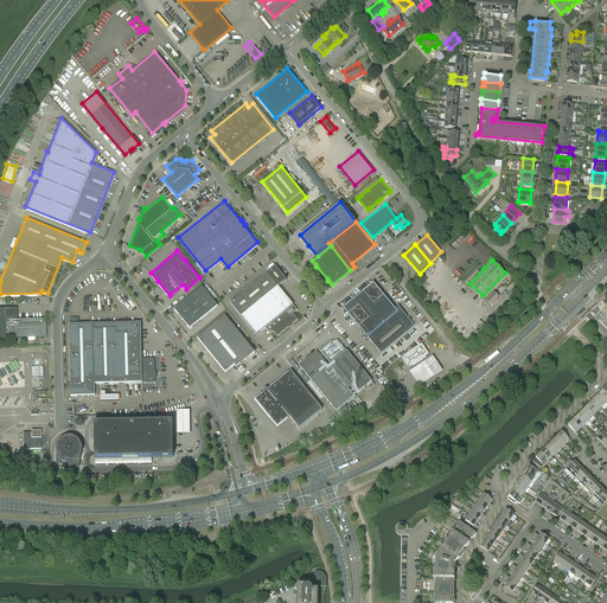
[(230,300),(241,314),(256,333),(266,325),(269,329),(272,327),(278,334),(288,325),(288,324),(292,320),(293,321),(298,316),(293,310),(298,307),(279,283),(286,277),(275,263),(230,300)]
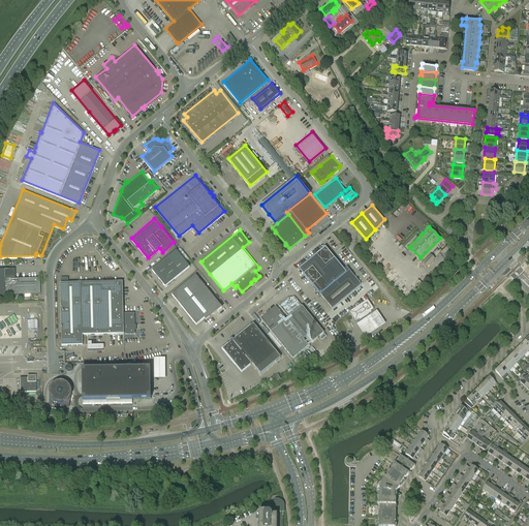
[(338,243),(341,241),(333,230),(330,234),(338,243)]
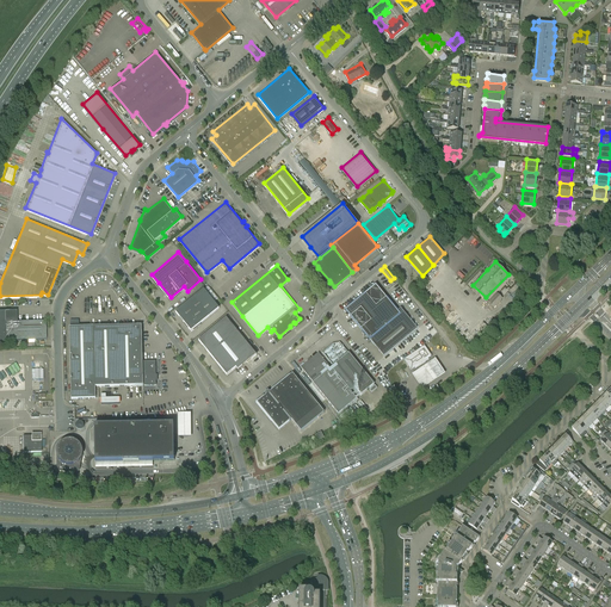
[(387,295),(376,283),(365,291),(366,292),(350,307),(353,311),(351,314),(384,353),(418,326),(401,305),(395,310),(384,297),(387,295)]
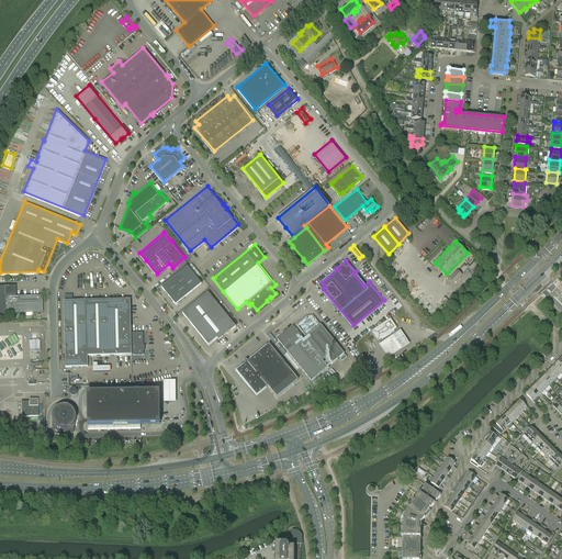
[(161,284),(176,302),(202,281),(188,264),(161,284)]
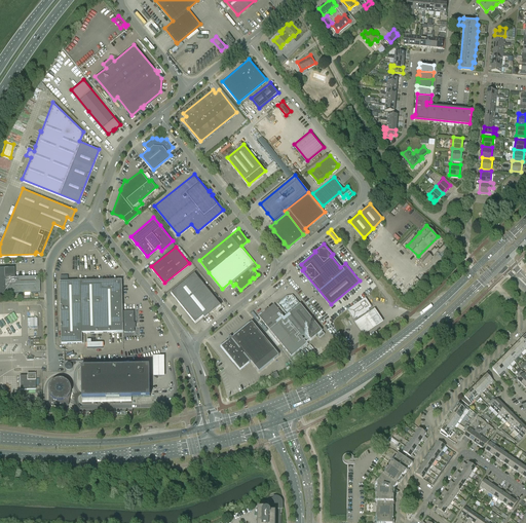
[(431,255),(427,251),(420,258),(424,262),(431,255)]
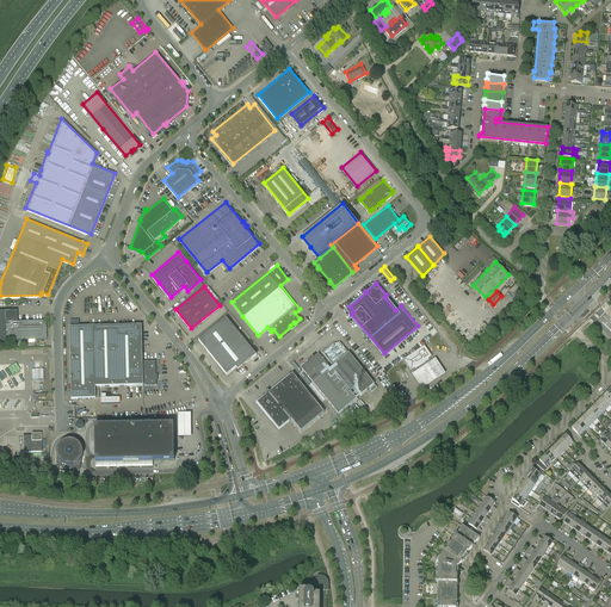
[(17,309),(0,309),(0,339),(6,340),(5,338),(47,336),(45,319),(17,320),(17,309)]
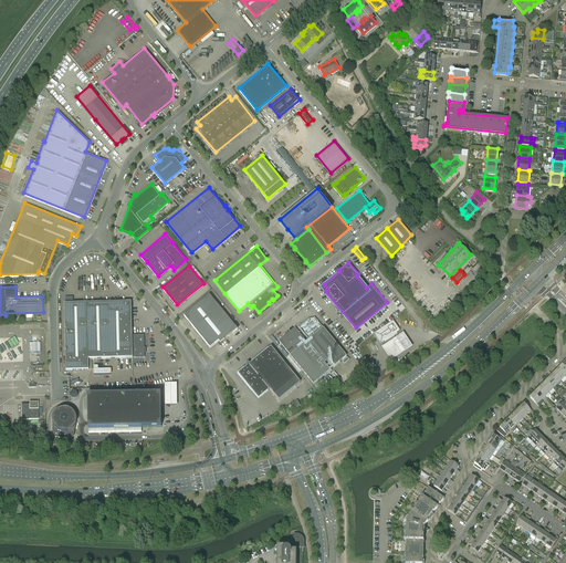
[(210,292),(184,313),(210,345),(219,337),(220,340),(238,326),(210,292)]
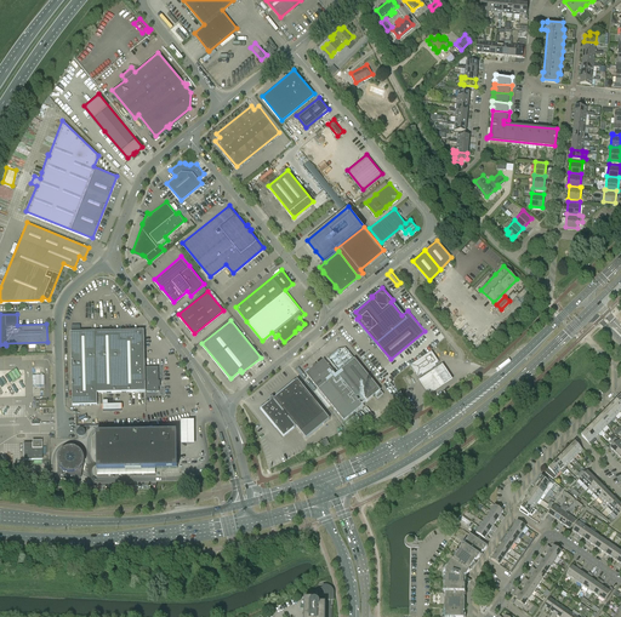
[(73,403),(97,403),(97,390),(146,389),(146,388),(147,388),(147,389),(159,389),(159,381),(158,364),(146,364),(146,365),(144,365),(144,327),(70,330),(73,403)]
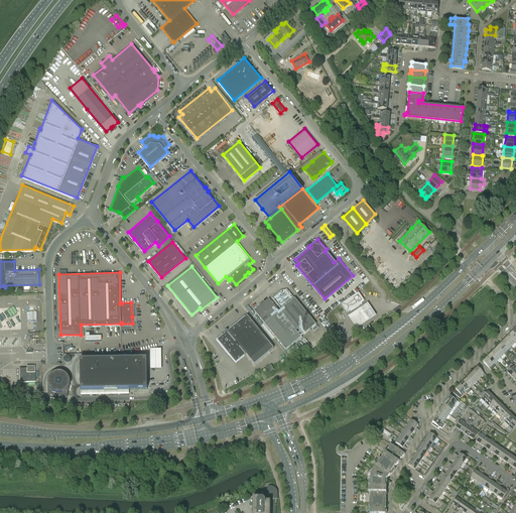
[(348,310),(365,298),(359,290),(342,301),(348,310)]
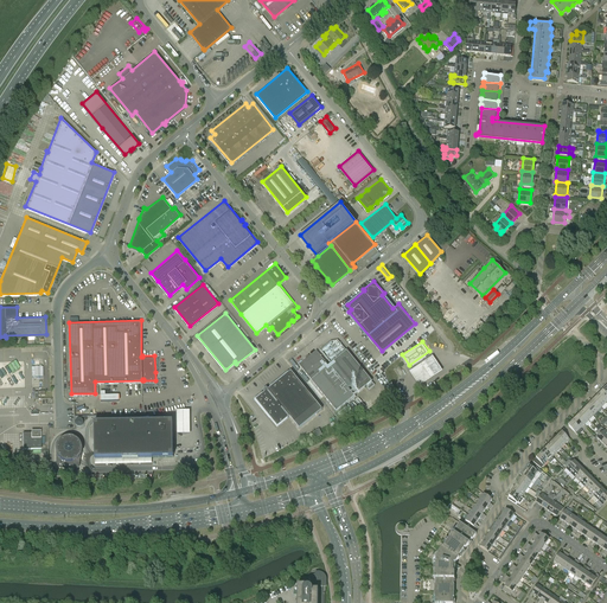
[(317,347),(299,361),(312,377),(311,377),(336,408),(355,393),(349,385),(352,382),(333,358),(328,363),(317,347)]
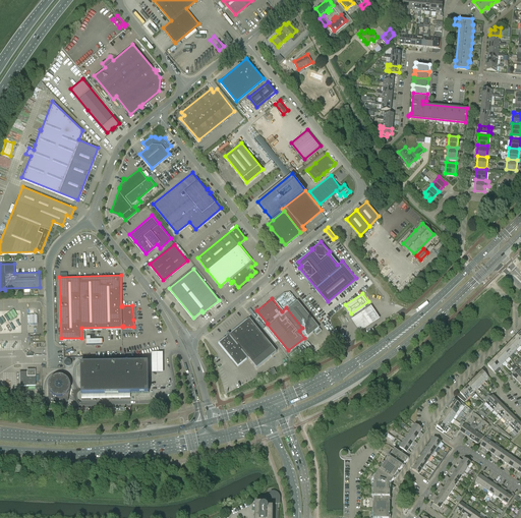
[(297,299),(286,307),(302,328),(308,334),(320,326),(297,299)]
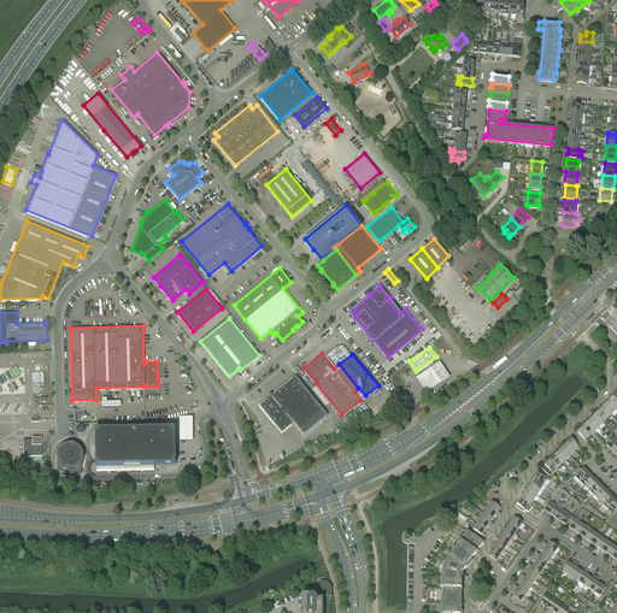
[(440,361),(416,377),(419,383),(425,393),(450,376),(444,367),(440,361)]
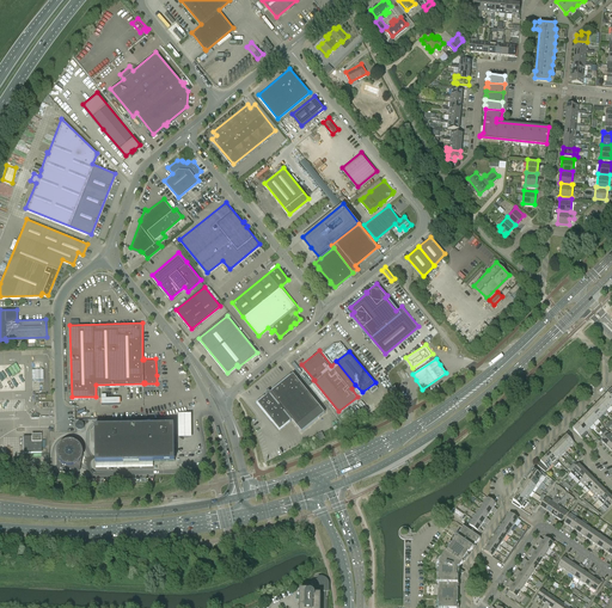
[(43,376),(43,367),(32,367),(32,378),(43,376)]
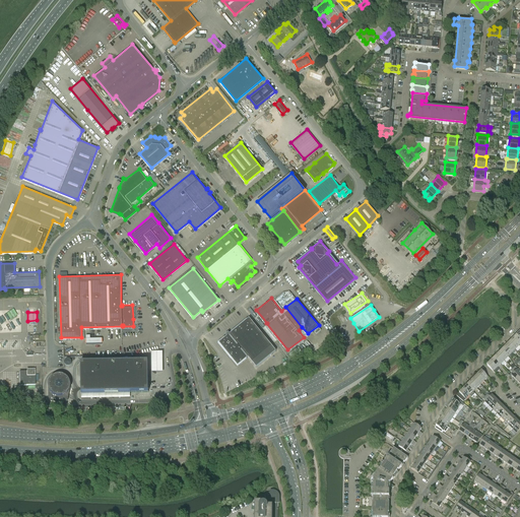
[(249,316),(230,332),(218,340),(238,364),(248,354),(256,365),(276,348),(249,316)]
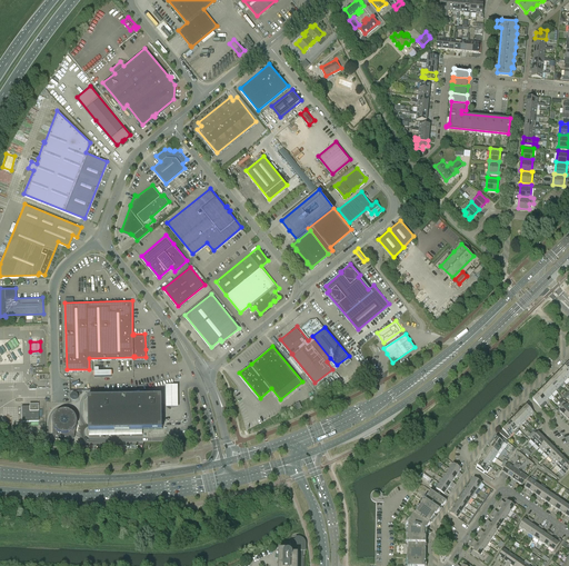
[(363,366),(368,361),(359,350),(355,354),(363,366)]
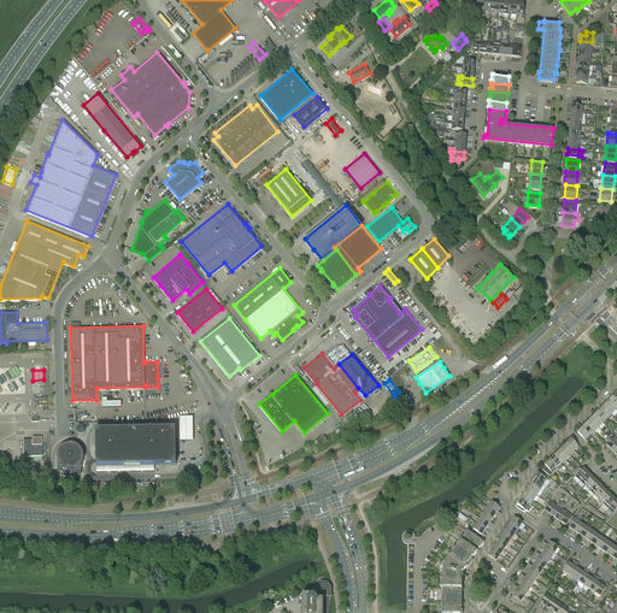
[(103,395),(103,405),(121,405),(121,399),(107,399),(107,395),(103,395)]
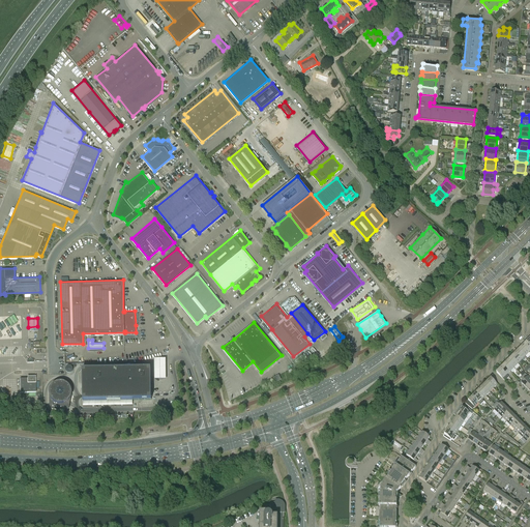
[(525,353),(529,350),(522,343),(519,347),(525,353)]
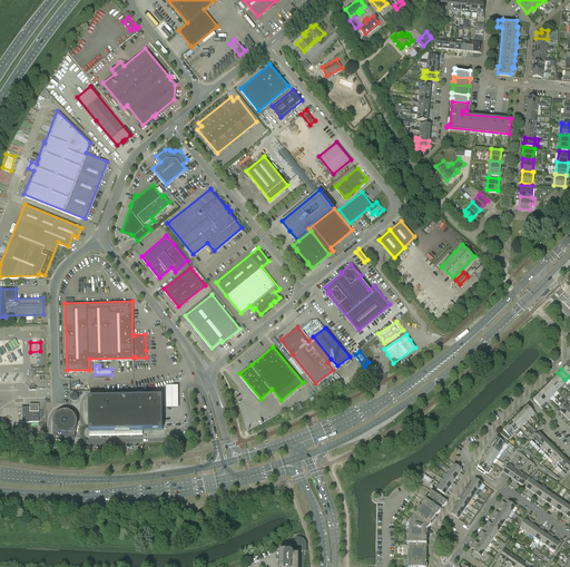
[(561,384),(564,380),(558,373),(553,377),(561,384)]
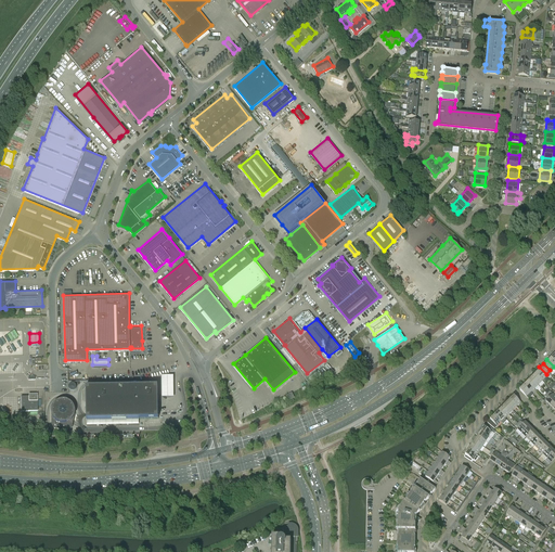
[(542,379),(546,374),(539,367),(536,371),(542,379)]
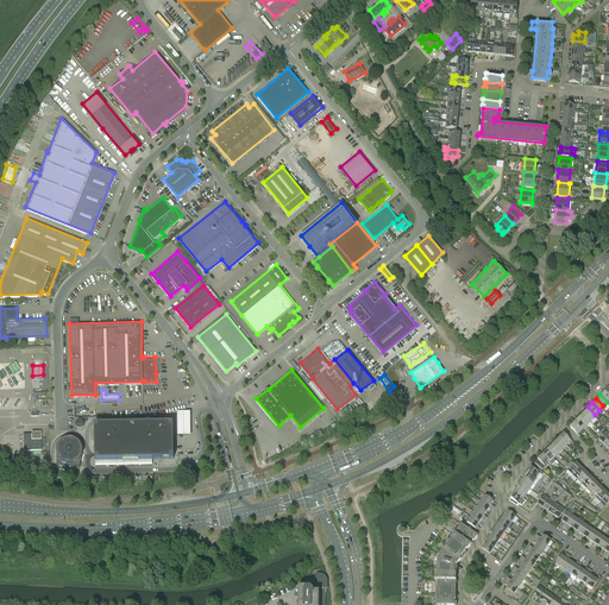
[(591,418),(595,415),(588,407),(583,411),(591,418)]
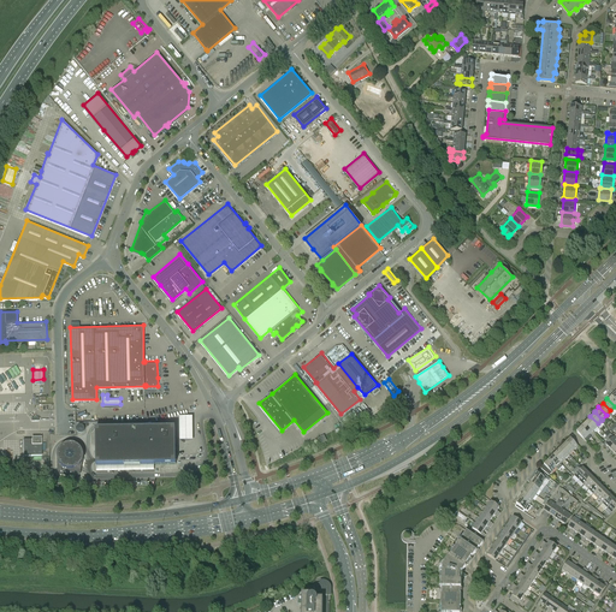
[(193,415),(179,415),(181,440),(193,439),(193,415)]
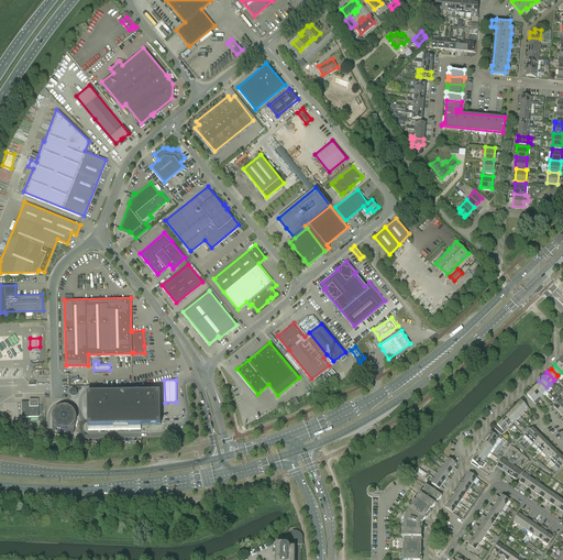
[(542,392),(547,387),(539,381),(534,384),(542,392)]
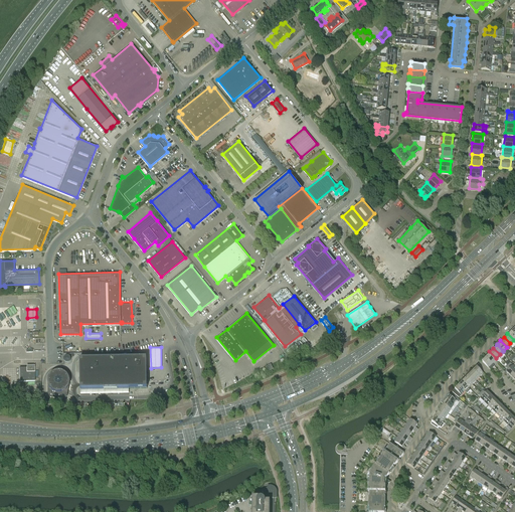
[(496,358),(489,351),(486,355),(492,361),(496,358)]
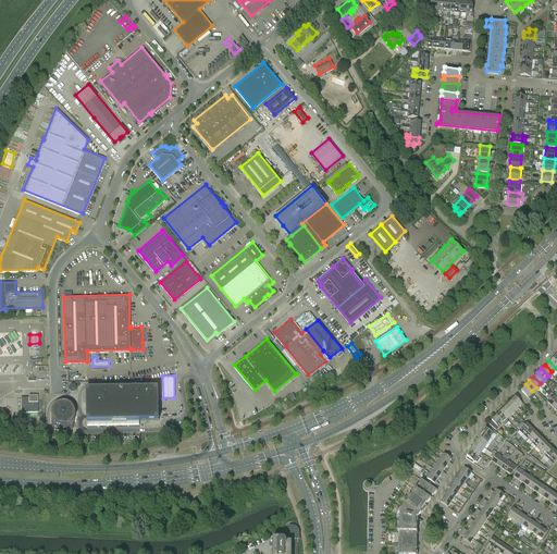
[(86,385),(86,392),(87,414),(87,419),(159,417),(159,413),(159,403),(159,384),(86,385)]
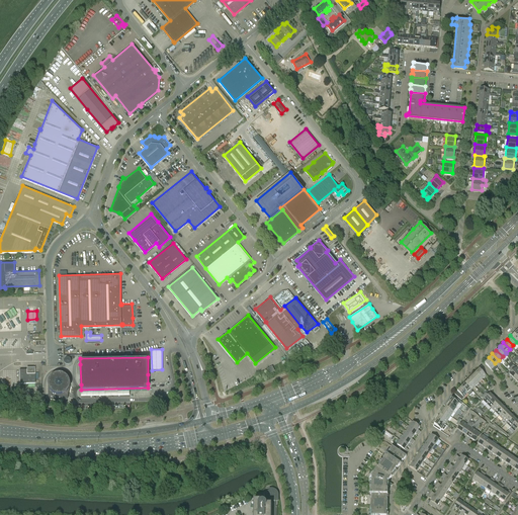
[(497,366),(495,363),(489,357),(485,361),(494,369),(497,366)]
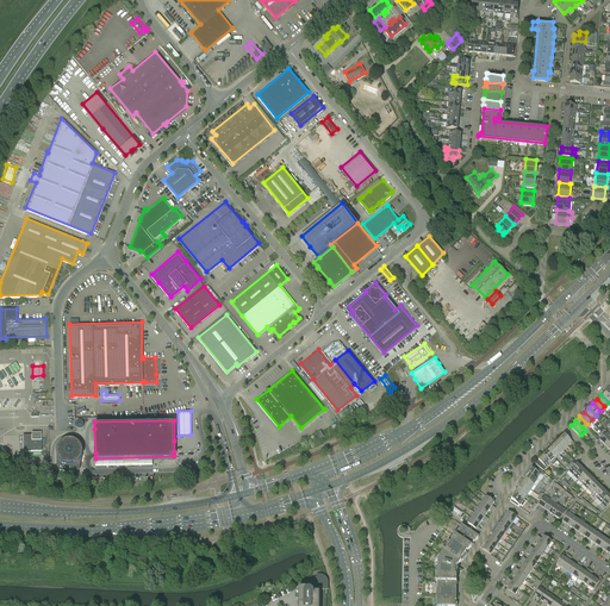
[(604,442),(609,436),(609,431),(608,429),(599,437),(604,442)]
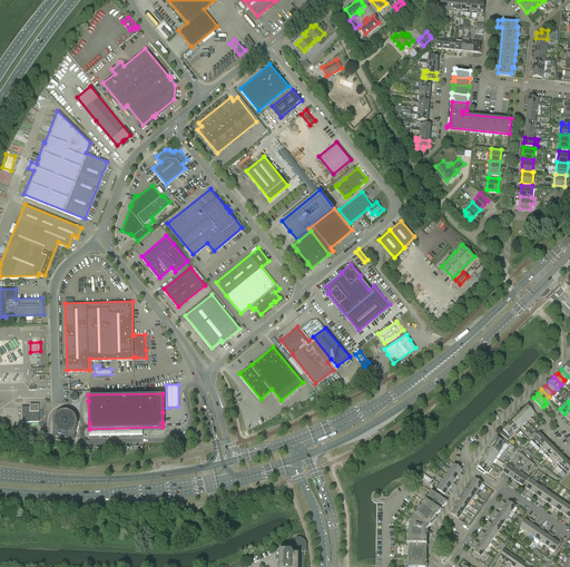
[(534,411),(528,403),(523,408),(531,414),(534,411)]
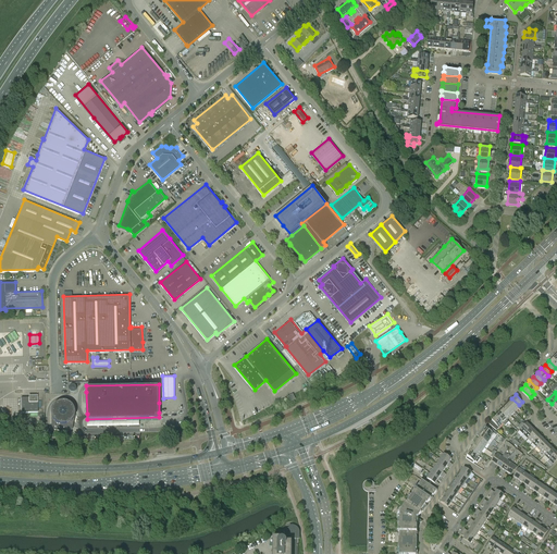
[(37,395),(28,395),(21,396),(21,410),(38,410),(38,401),(37,401),(37,395)]
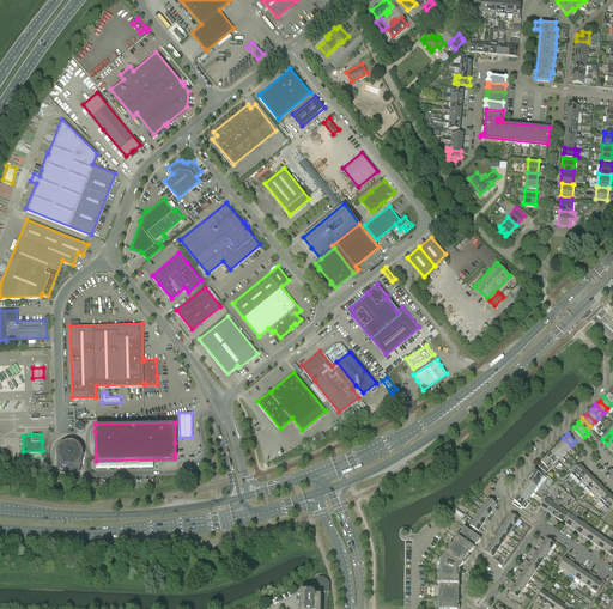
[(73,466),(80,467),(83,454),(83,452),(83,451),(83,449),(83,448),(83,446),(82,444),(79,442),(78,442),(78,440),(77,439),(76,439),(74,439),(73,438),(71,438),(68,438),(67,438),(66,439),(65,439),(64,439),(62,440),(62,442),(61,442),(59,444),(59,445),(58,446),(58,448),(58,449),(58,450),(58,451),(56,452),(58,464),(58,466),(59,468),(60,468),(60,469),(61,469),(67,470),(68,470),(70,470),(71,470),(71,469),(72,469),(72,468),(73,468),(73,467),(73,466)]
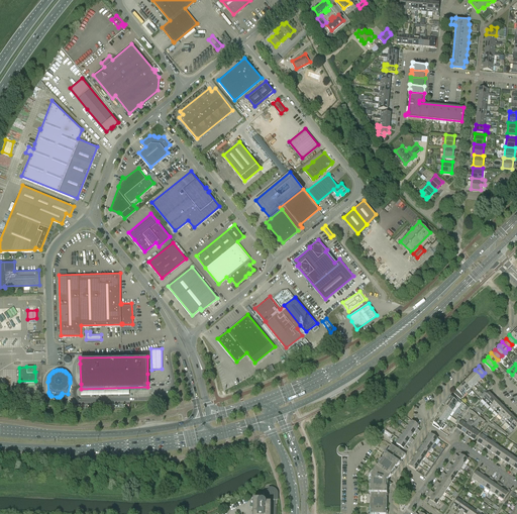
[(482,376),(475,370),(471,373),(478,380),(482,376)]
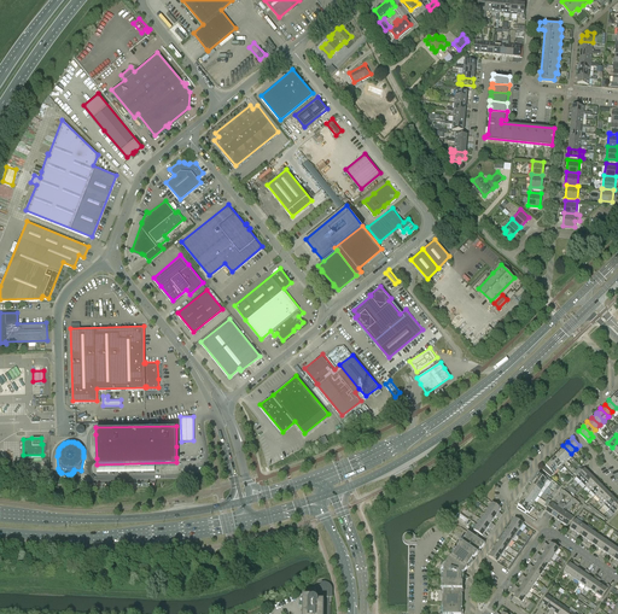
[(566,458),(571,454),(563,445),(559,450),(566,458)]
